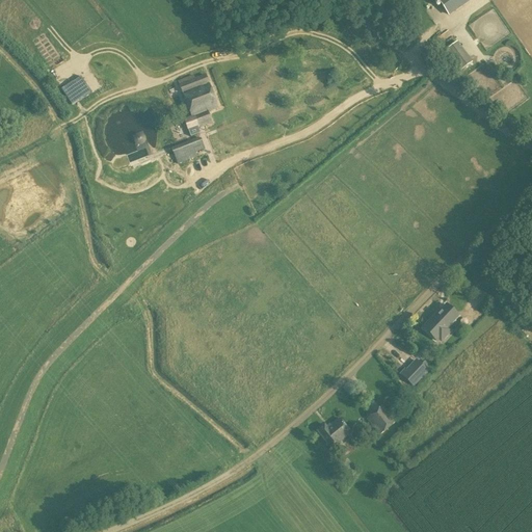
[(436,0),(449,17),(471,0),(436,0)]
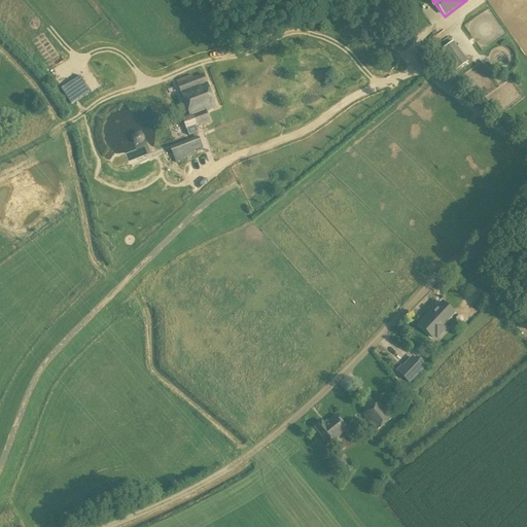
[(450,62),(454,68),(464,62),(444,29),(429,38),(446,65),(450,62)]
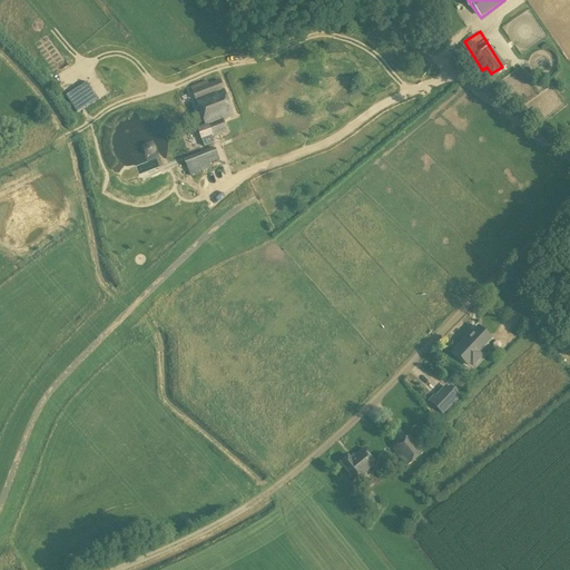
[(233,116),(219,80),(200,87),(199,84),(190,87),(206,125),(205,125),(209,137),(225,130),(222,119),(233,116)]
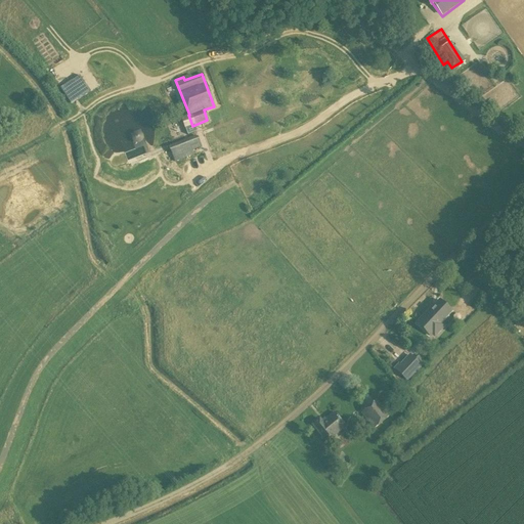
[(79,90),(74,82),(61,90),(72,104),(90,91),(86,85),(79,90)]
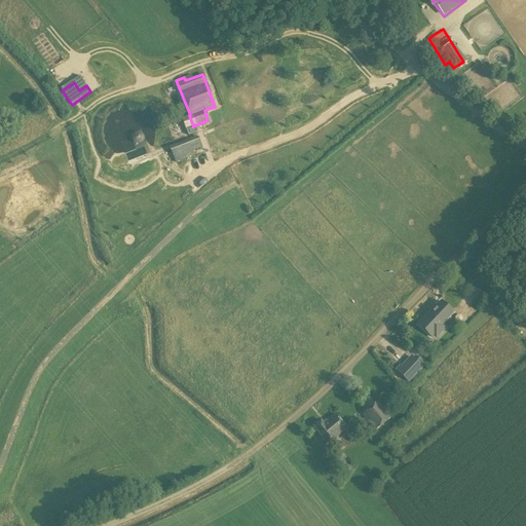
[(175,162),(194,155),(193,151),(201,148),(196,136),(168,147),(175,162)]
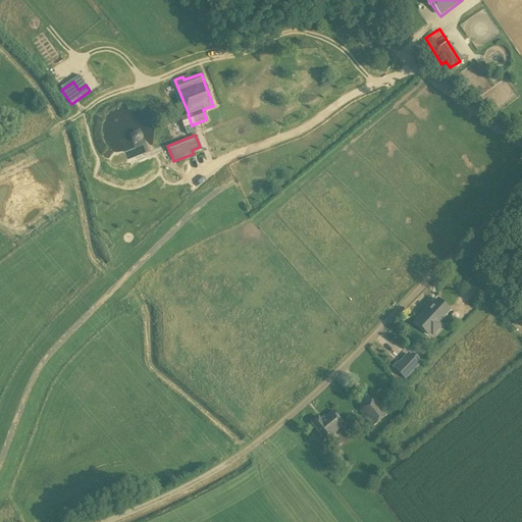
[(433,335),(439,329),(435,324),(449,310),(437,300),(424,314),(418,320),(432,333),(433,335)]
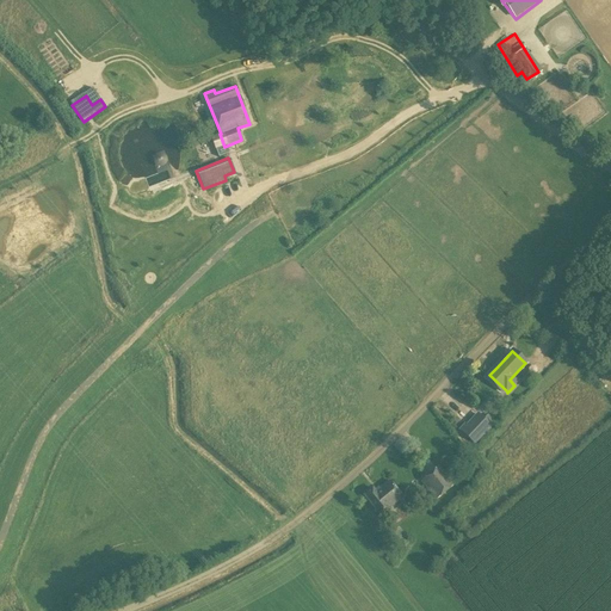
[(475,445),(492,426),(491,425),(483,419),(477,413),(466,425),(464,424),(458,430),(475,445)]
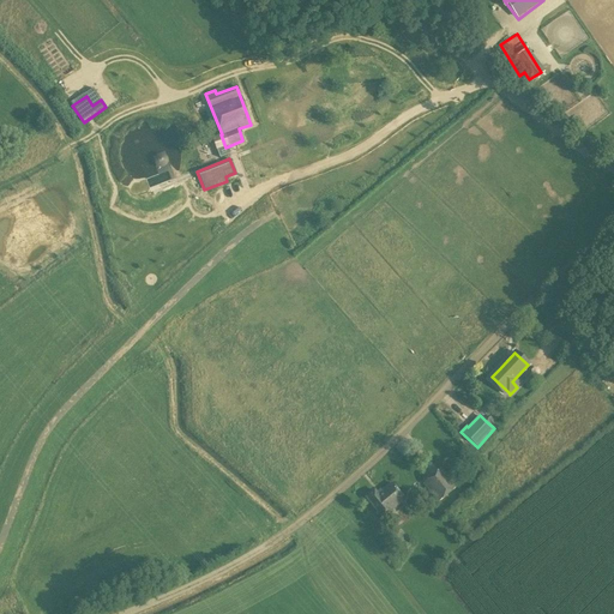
[(493,427),(497,423),(489,416),(486,421),(493,427)]
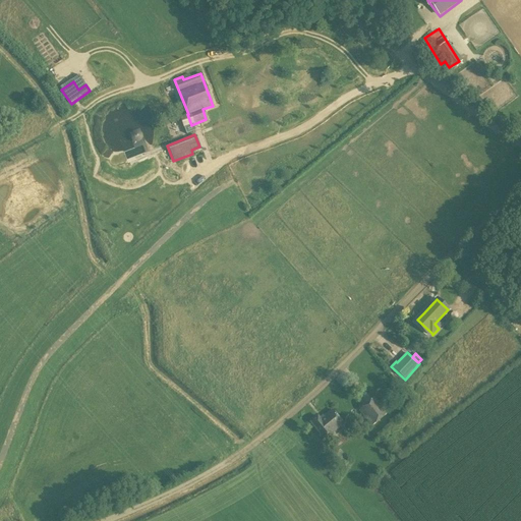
[(371,426),(387,413),(373,397),(358,410),(371,426)]
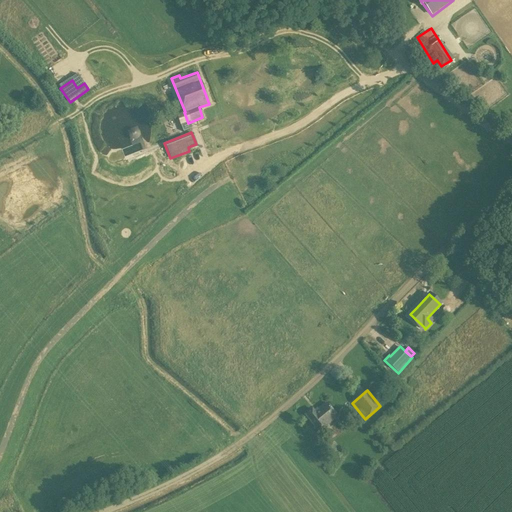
[(337,417),(326,405),(315,413),(312,409),(305,415),(320,433),(327,427),(326,426),(337,417)]
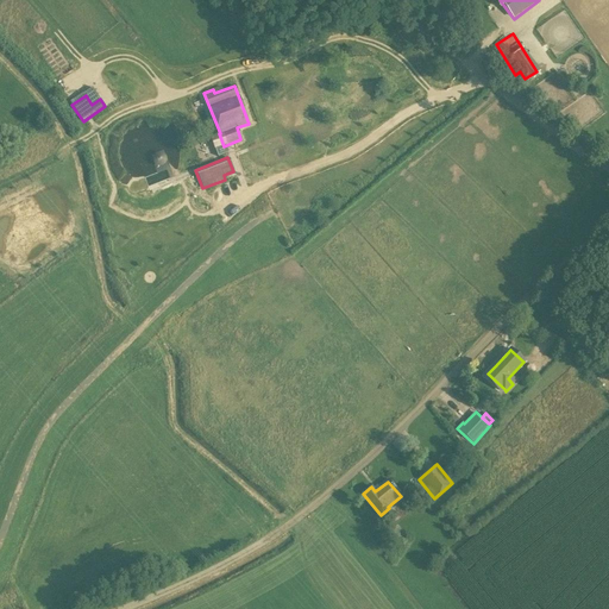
[(396,546),(407,538),(397,526),(387,534),(396,546)]
